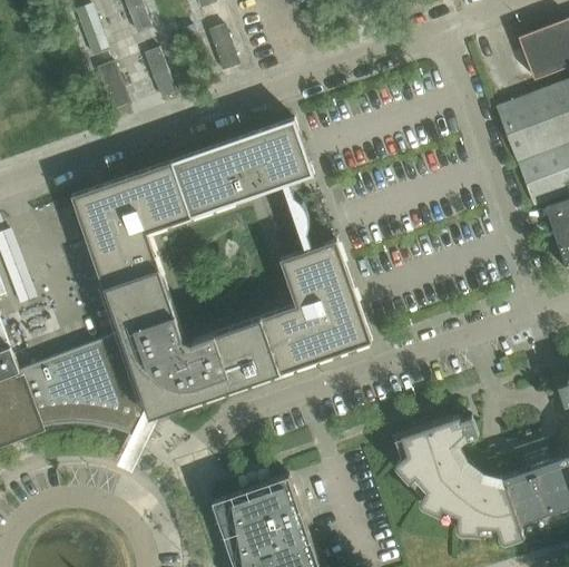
[(535,81),(568,67),(568,19),(519,39),(535,81)]
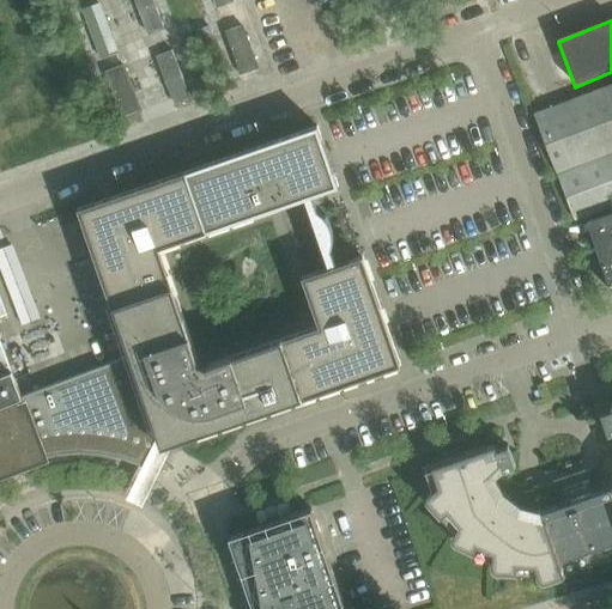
[(210,30),(197,35),(199,43),(213,40),(210,30)]
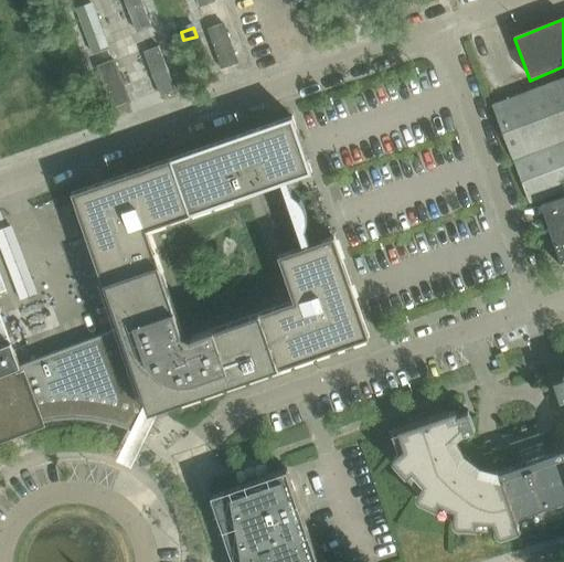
[(512,162),(563,142),(563,80),(492,108),(512,162)]
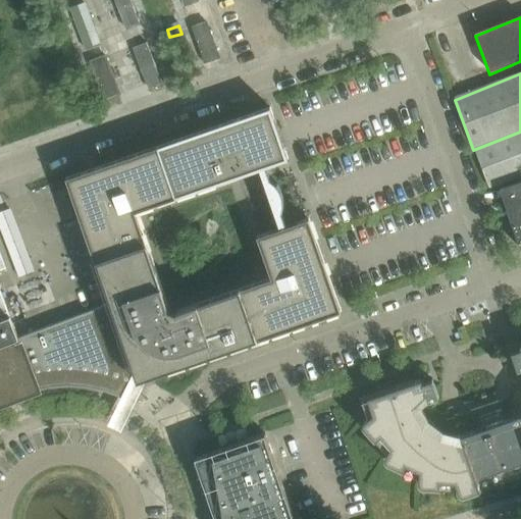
[(49,390),(67,388),(86,390),(104,394),(121,400),(136,406),(148,379),(341,313),(308,221),(307,221),(301,223),(287,228),(281,215),(283,207),(283,200),(280,193),(276,187),(270,182),(269,178),(266,171),(265,168),(288,160),(284,153),(272,117),(269,110),(67,180),(110,306),(18,341),(0,292),(0,272),(6,270),(0,255),(0,407),(6,405),(38,393),(38,392),(49,390)]
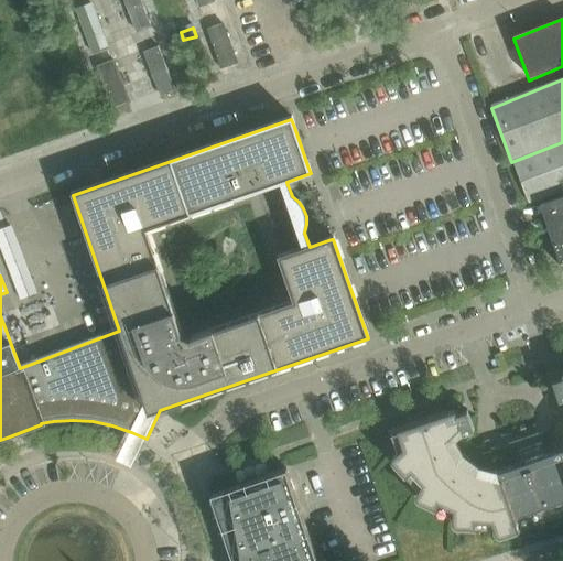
[(562,144),(512,164),(528,205),(562,192),(562,144)]
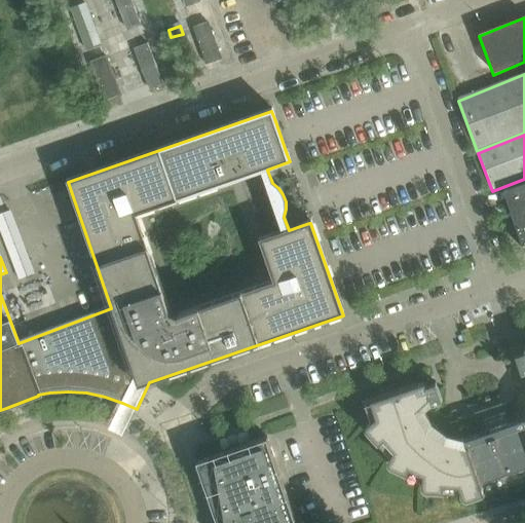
[(524,184),(503,192),(524,253),(524,252),(524,184)]
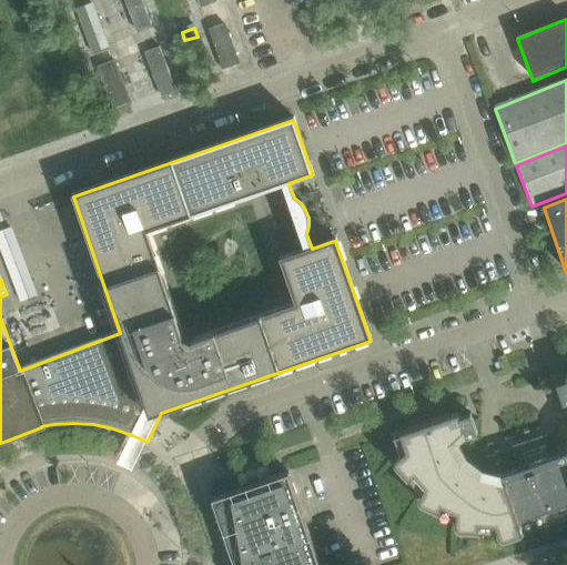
[(408,473),(409,474),(434,502),(433,506),(432,506),(432,507),(432,508),(432,510),(433,510),(433,511),(434,512),(435,512),(468,528),(468,533),(468,534),(468,535),(469,535),(469,536),(471,537),(472,537),(473,537),(473,538),(510,541),(512,544),(512,545),(513,545),(513,546),(514,546),(515,547),(516,547),(517,547),(533,541),(533,542),(535,541),(532,531),(566,518),(566,454),(562,456),(564,463),(536,473),(513,481),(494,476),(494,475),(477,463),(478,462),(471,451),(478,444),(478,445),(489,441),(485,426),(483,421),(472,424),(471,421),(413,441),(413,442),(406,444),(413,464),(409,467),(408,468),(408,470),(408,471),(408,472),(408,473)]
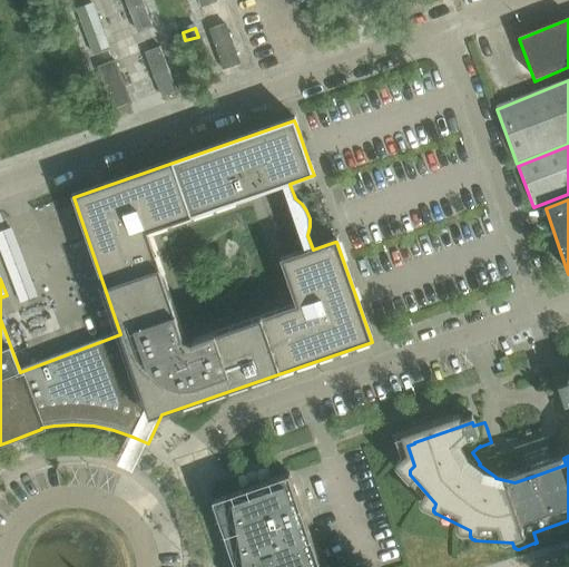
[(133,437),(118,469),(133,476),(148,443),(133,437)]
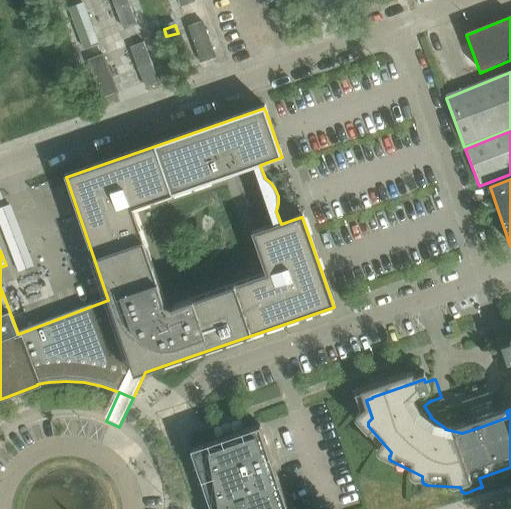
[(200,507),(200,508),(209,508),(211,507),(211,508),(287,508),(259,427),(191,451),(194,459),(189,461),(192,468),(194,472),(195,478),(197,482),(198,486),(199,492),(200,500),(200,507)]
